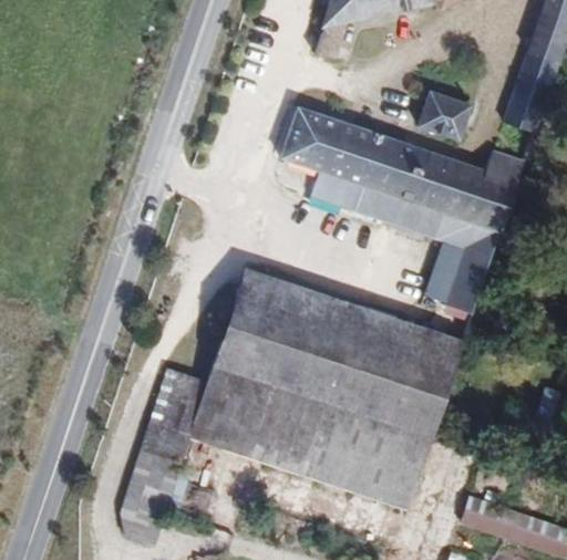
[(331,0),(330,4),(318,48),(337,58),(348,21),(436,3),(447,9),(461,0),(331,0)]
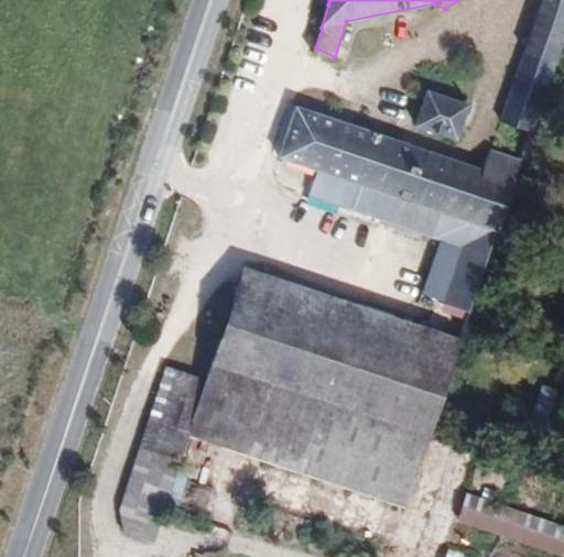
[(541,0),(501,117),(534,128),(563,40),(563,0),(541,0)]
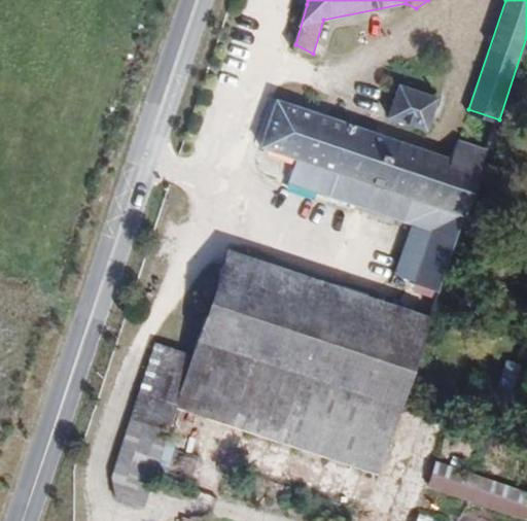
[(438,95),(398,81),(394,97),(389,113),(429,127),(438,95)]
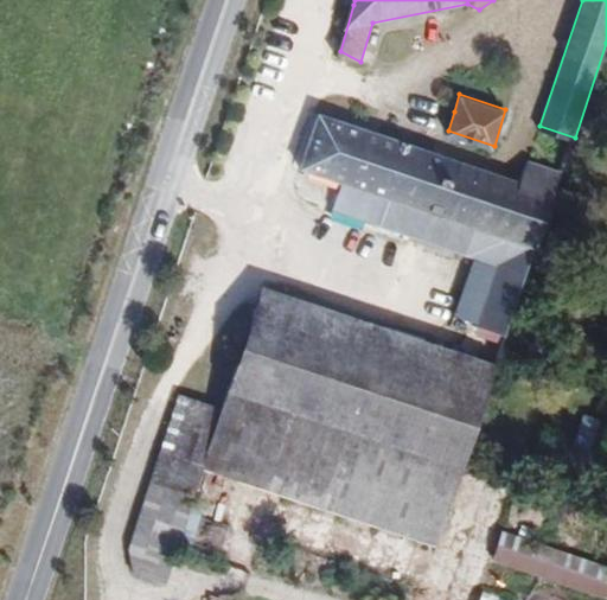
[(506,336),(535,251),(563,173),(526,161),(519,182),(320,113),(301,168),(338,184),(331,209),(493,265),(475,327),(506,336)]
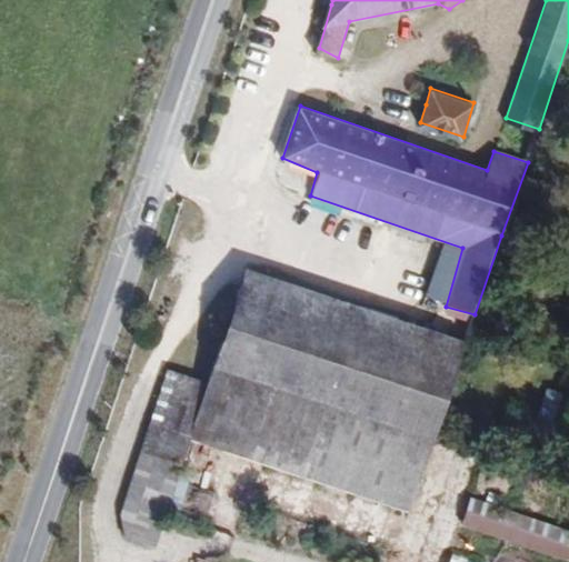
[(246,271),(215,368),(323,403),(348,328),(458,365),(466,344),(246,271)]
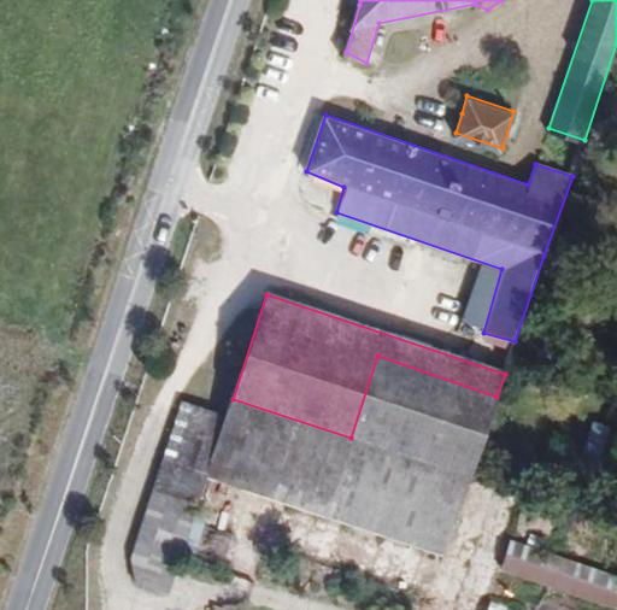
[(377,356),(351,438),(470,477),(497,397),(377,356)]
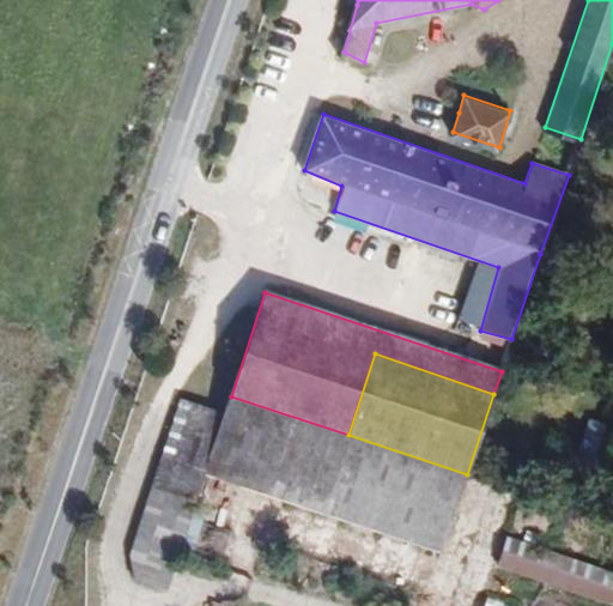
[(349,435),(231,397),(224,414),(204,474),(438,552),(467,474),(349,435)]
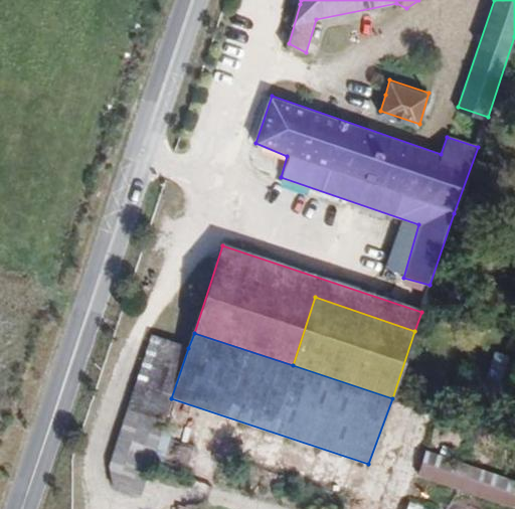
[(145,389),(161,340),(150,336),(136,385),(145,389)]
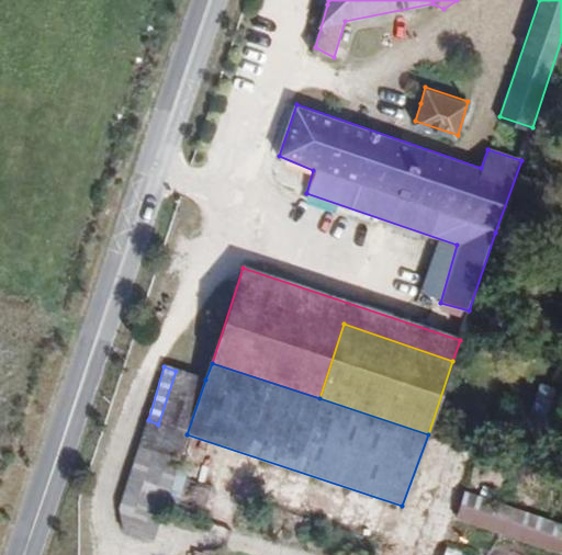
[(187,434),(205,380),(176,371),(158,425),(148,420),(120,508),(124,533),(150,542),(187,434)]
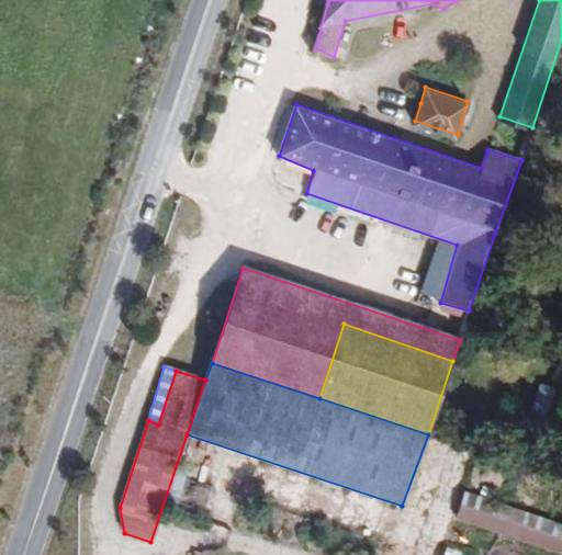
[(559,385),(540,378),(526,418),(546,425),(559,385)]
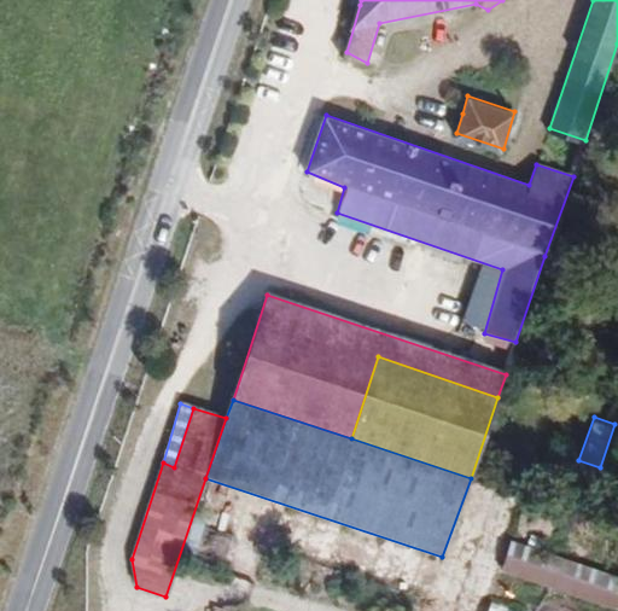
[(617,568),(617,564),(506,527),(497,552),(611,591),(617,568)]
